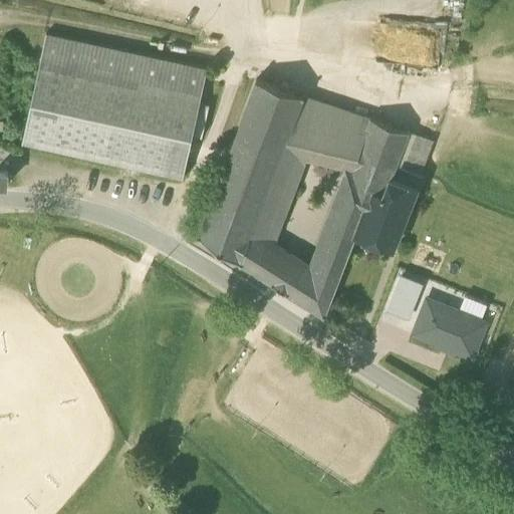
[(207,69),(46,34),(40,59),(201,94),(207,69)]
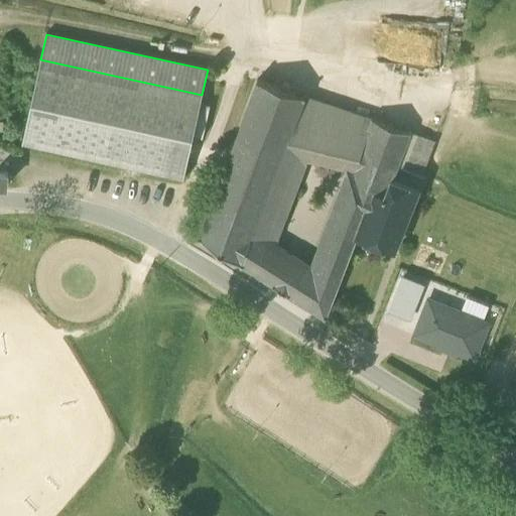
[(200,103),(202,95),(40,59),(22,143),(183,178),(192,136),(203,138),(210,106),(200,103)]
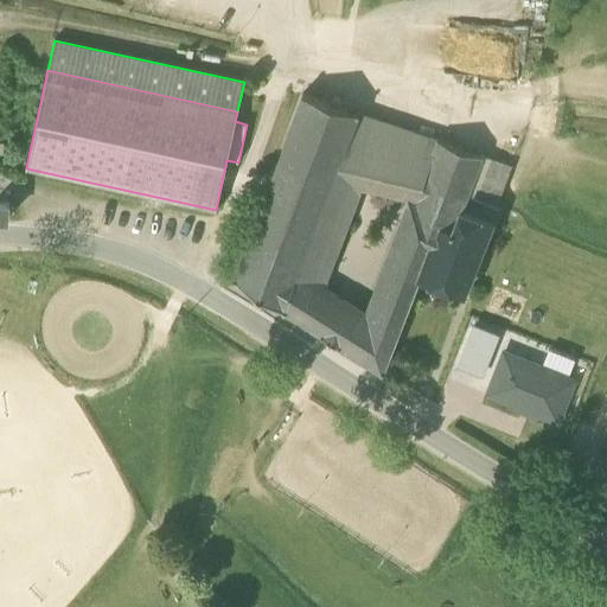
[(234,280),(285,312),(296,279),(332,183),(343,154),(358,114),(304,95),(234,280)]
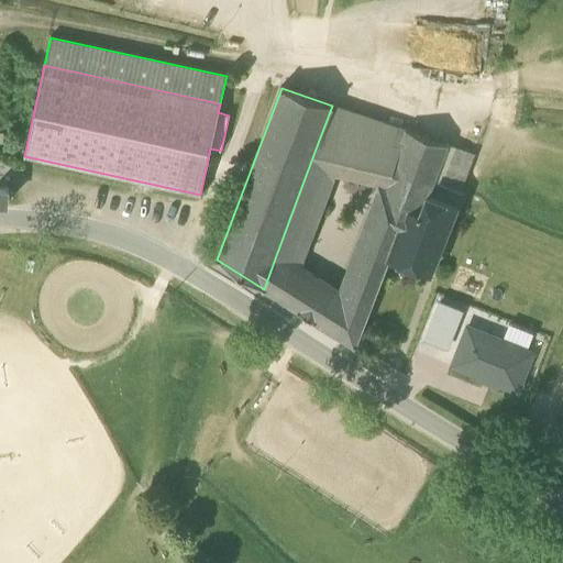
[(328,145),(326,173),(343,176),(344,148),(351,112),(332,106),(318,143),(328,145)]
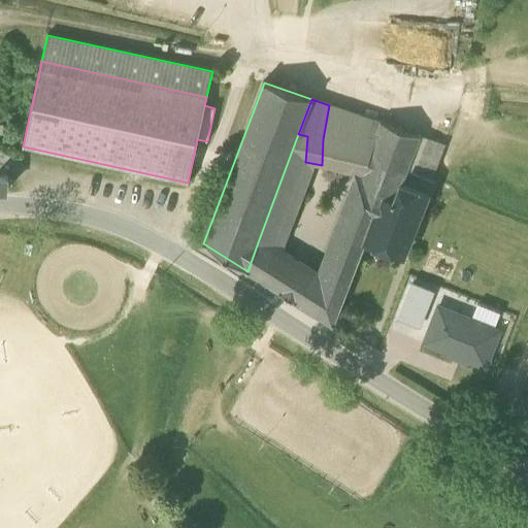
[(322,165),(360,173),(369,149),(378,123),(329,105),(323,139),(322,165)]
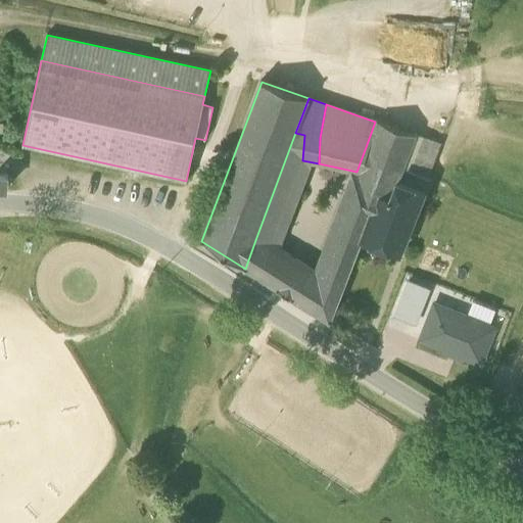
[(382,220),(395,182),(412,135),(375,122),(366,147),(357,172),(344,206),(368,215),(382,220)]
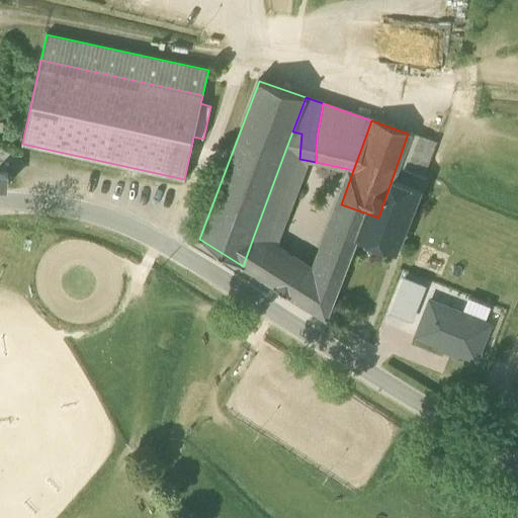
[(292,132),(283,156),(299,159),(301,134),(292,132)]
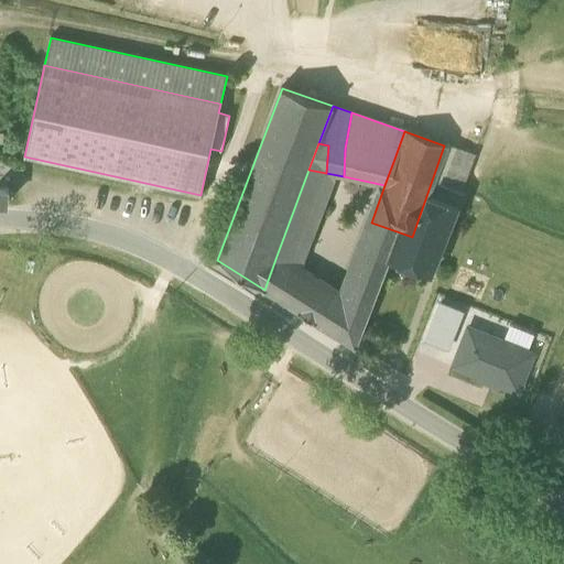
[(474,155),(444,145),(426,196),(456,206),(474,155)]
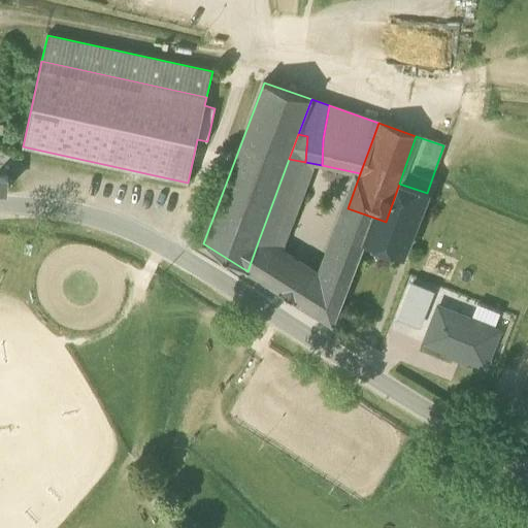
[(289,159),(258,242),(272,252),(305,162),(289,159)]
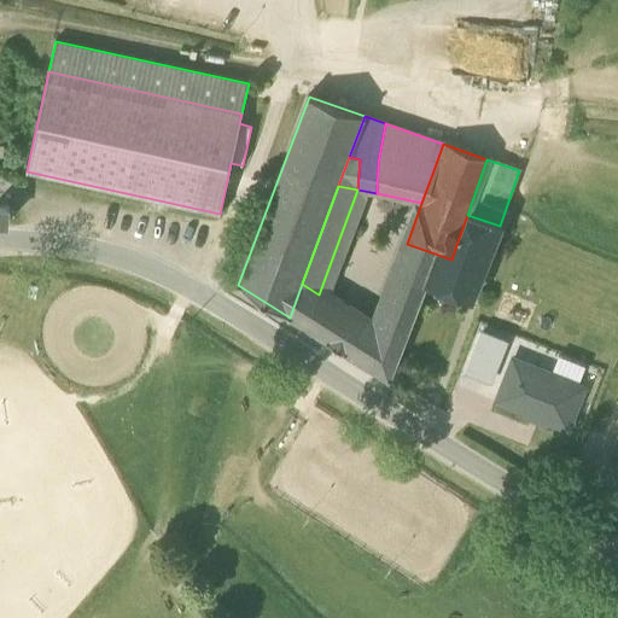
[(426,284),(473,301),(501,227),(500,226),(467,215),(452,260),(435,254),(425,283),(426,284)]
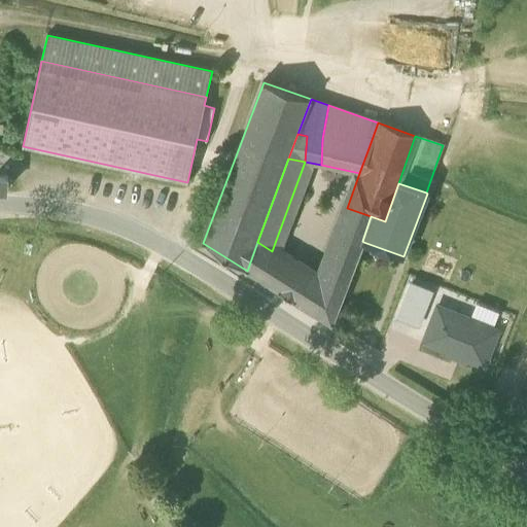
[(362,241),(371,216),(347,208),(324,267),(350,276),(363,242),(362,241)]
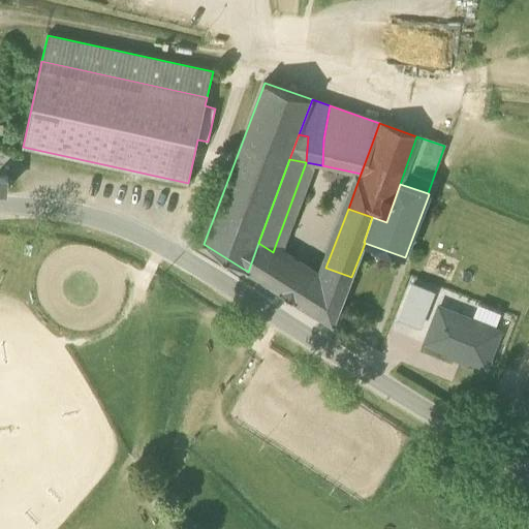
[(292,265),(273,252),(258,243),(248,272),(281,293),(292,265)]
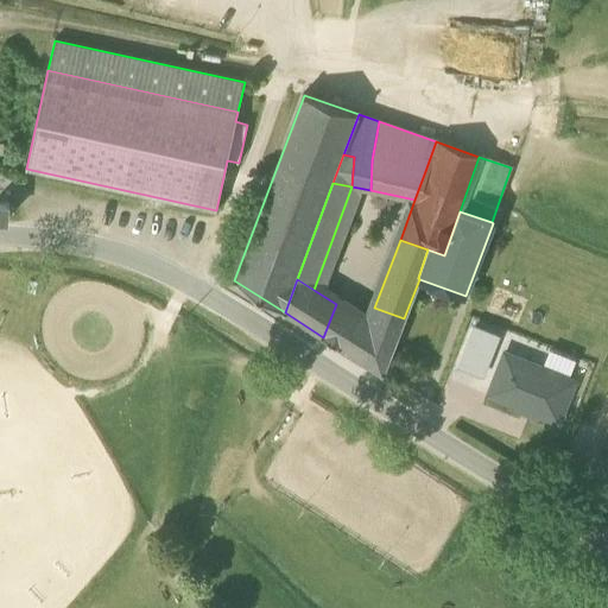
[(352,314),(336,304),(323,337),(340,347),(352,314)]
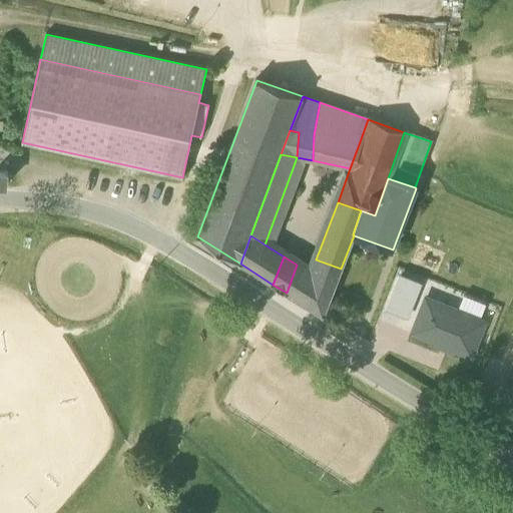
[(311,276),(335,285),(341,269),(316,260),(311,274),(311,276)]
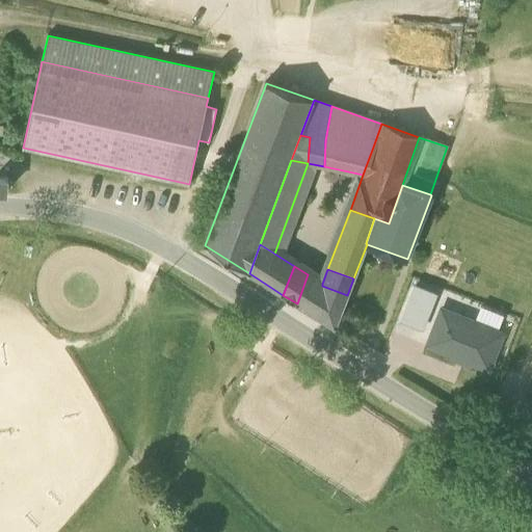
[(297,303),(312,313),(322,286),(322,284),(308,274),(297,303)]
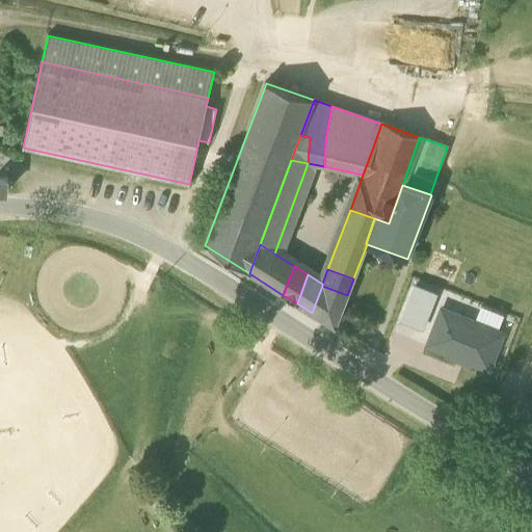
[(439,294),(414,285),(399,322),(424,331),(439,294)]
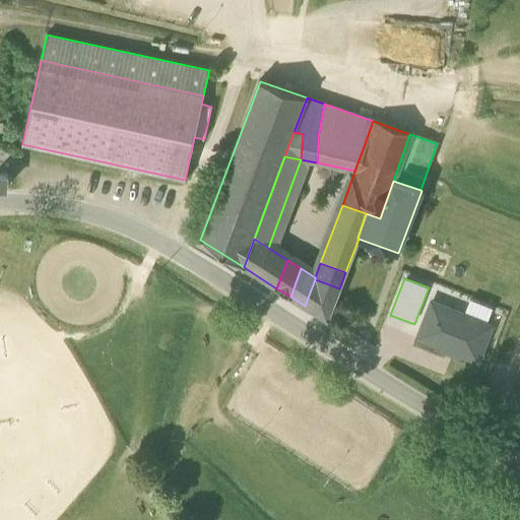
[(339,288),(315,279),(305,306),(328,320),(339,288)]
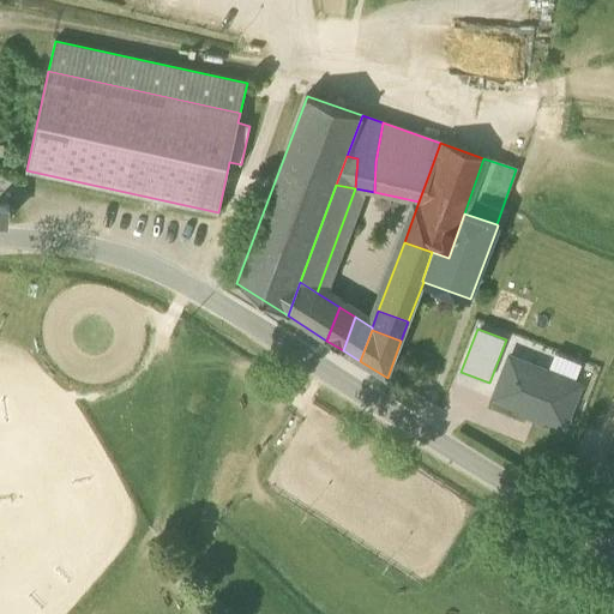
[(547,372),(575,383),(582,365),(554,354),(547,372)]
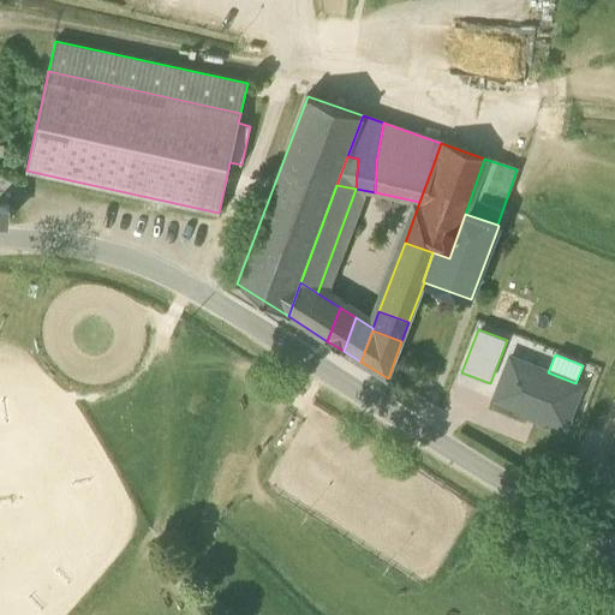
[(548,372),(511,358),(494,400),(565,428),(581,386),(575,383),(548,372)]
